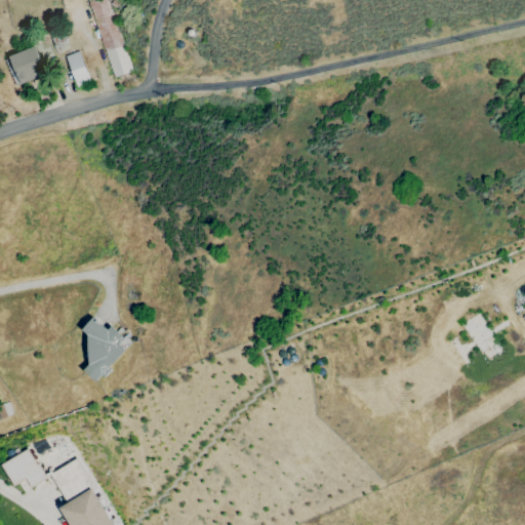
[(86,0),(112,77),(130,71),(107,0),(86,0)]
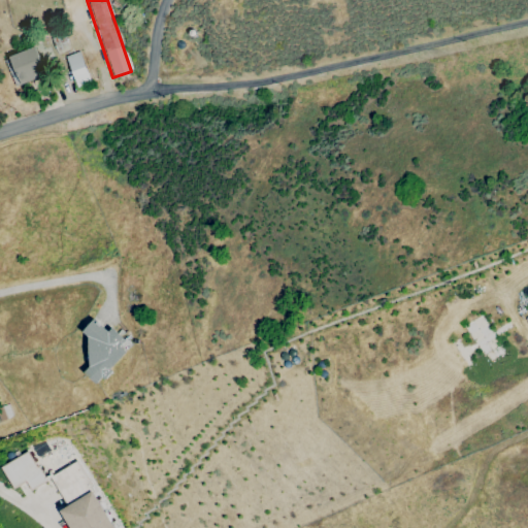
[(19,83),(44,72),(34,46),(8,56),(19,83)]
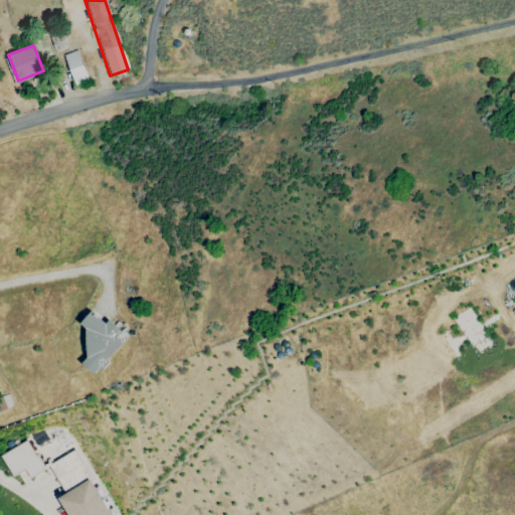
[(74,84),(89,78),(77,49),(63,54),(74,84)]
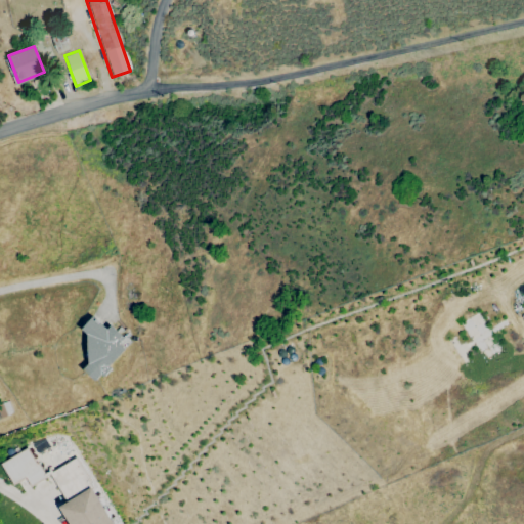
[(91,338),(82,348),(92,357),(82,369),(96,382),(130,343),(111,324),(106,330),(92,316),(81,329),(91,338)]
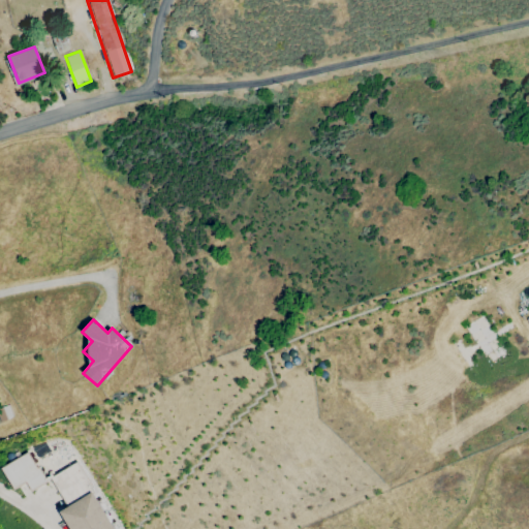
[(44,481),(28,452),(0,467),(12,490),(26,483),(30,490),(44,481)]
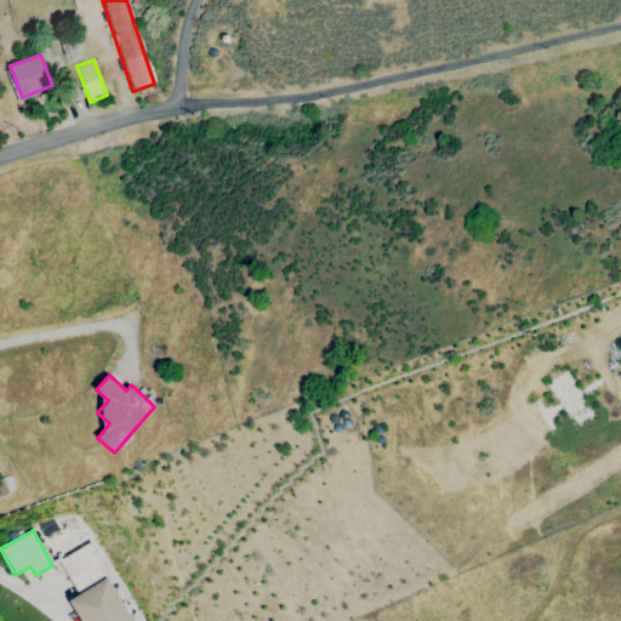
[(69,599),(80,620),(132,620),(110,579),(69,599)]
